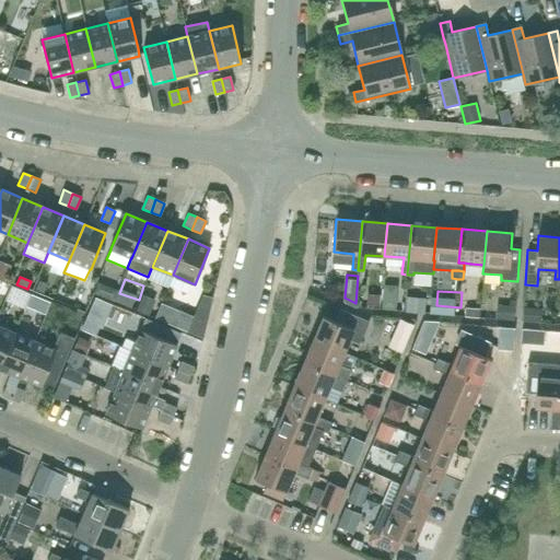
[(396,293),(383,292),(382,303),(396,304),(396,293)]
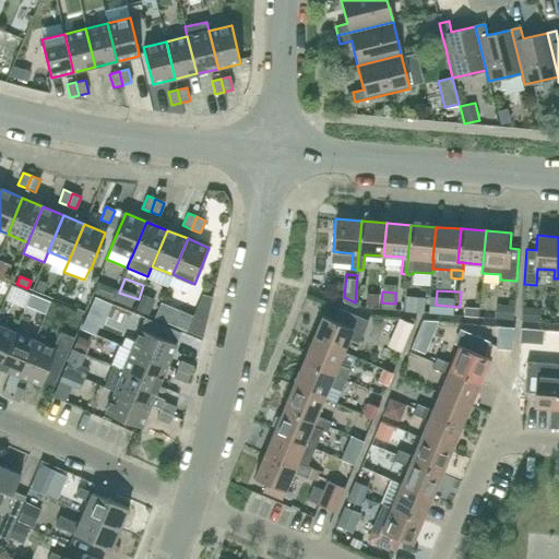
[(379,293),(366,293),(366,302),(379,304),(379,293)]
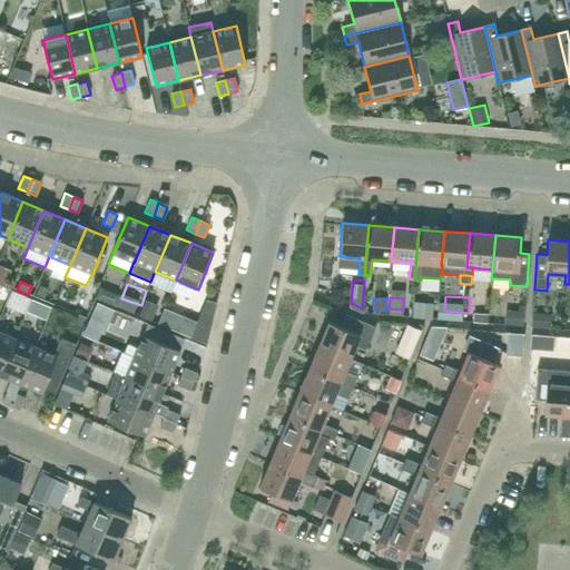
[(431,318),(432,306),(414,305),(413,317),(431,318)]
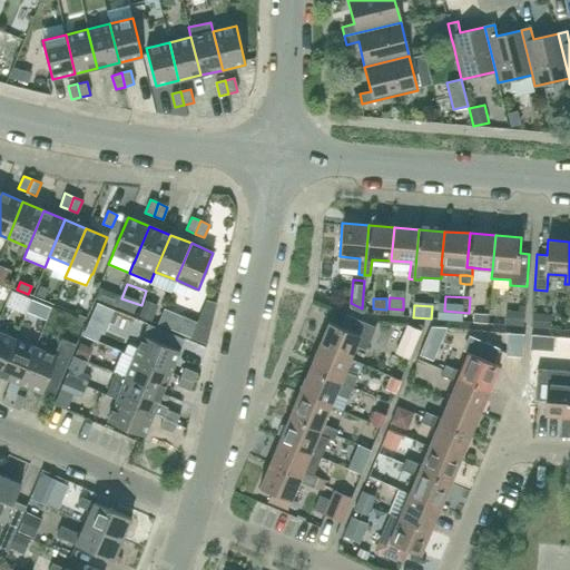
[(188,338),(195,323),(164,311),(157,325),(188,338)]
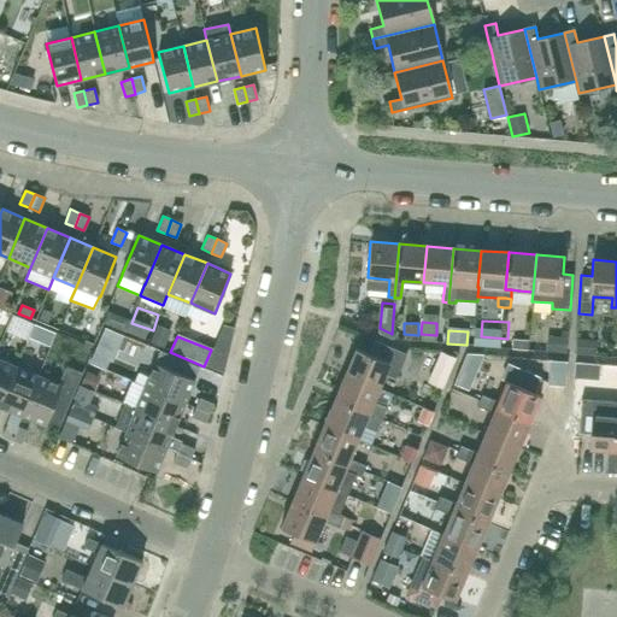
[(378,389),(389,363),(356,348),(345,375),(378,389)]
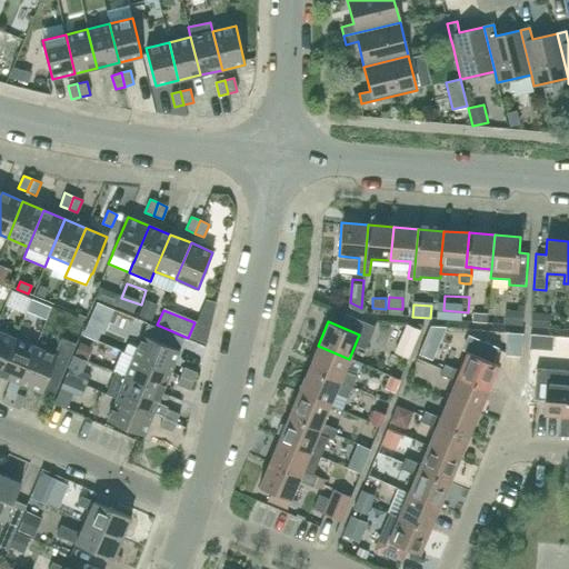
[(168,345),(172,333),(148,323),(133,357),(170,371),(180,350),(168,345)]
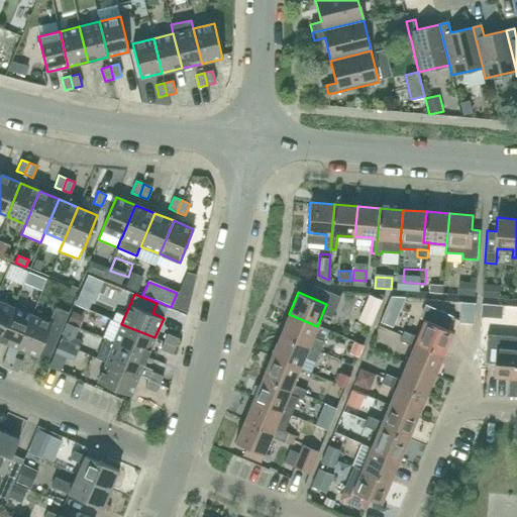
[(381,300),(369,295),(358,318),(371,323),(381,300)]
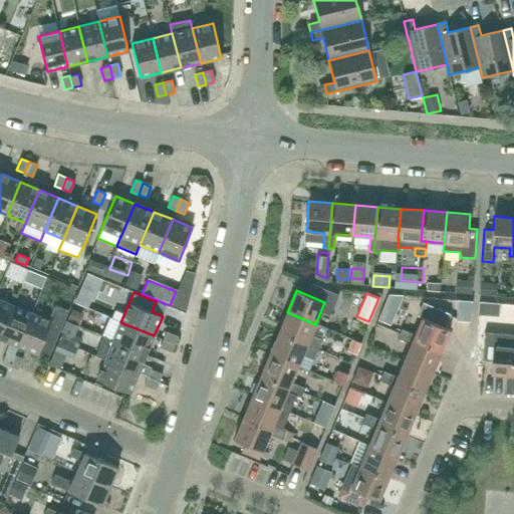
[(484,307),(505,308),(506,294),(484,293),(484,307)]
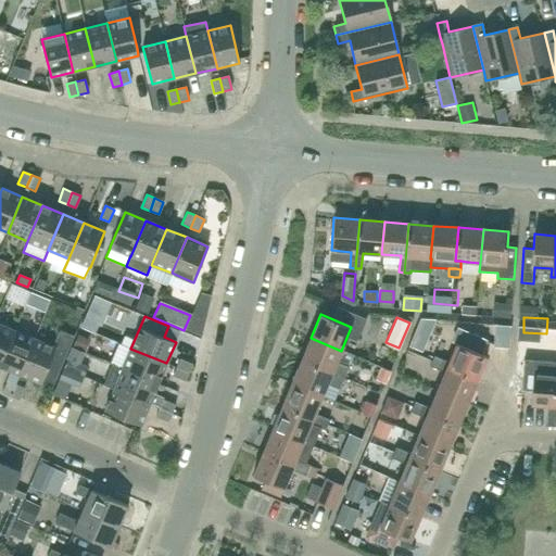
[(0,364),(14,330),(0,324),(0,364)]
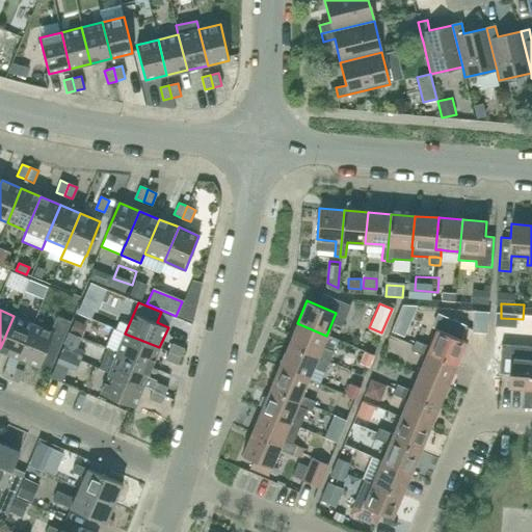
[(486,345),(489,312),(474,311),(471,344),(486,345)]
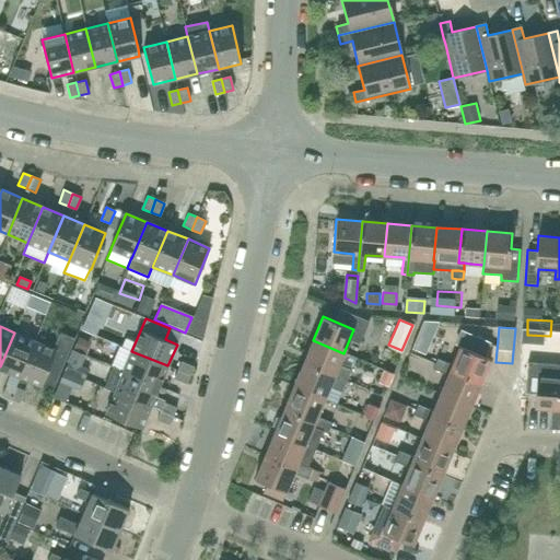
[(0,369),(20,377),(35,341),(14,333),(0,366),(0,369)]
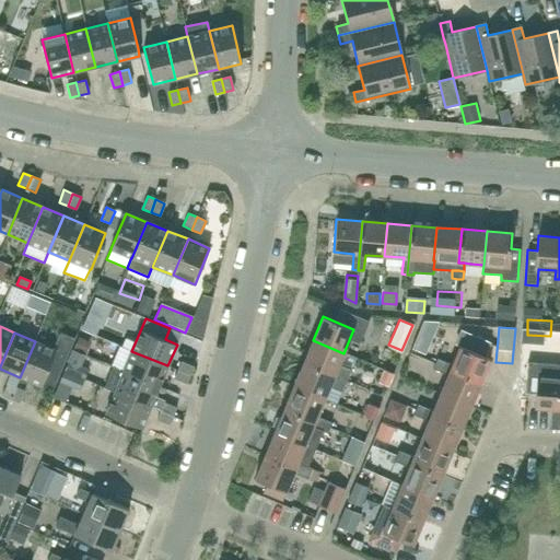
[(54,387),(74,338),(60,333),(54,349),(35,341),(20,377),(42,386),(43,382),(54,387)]
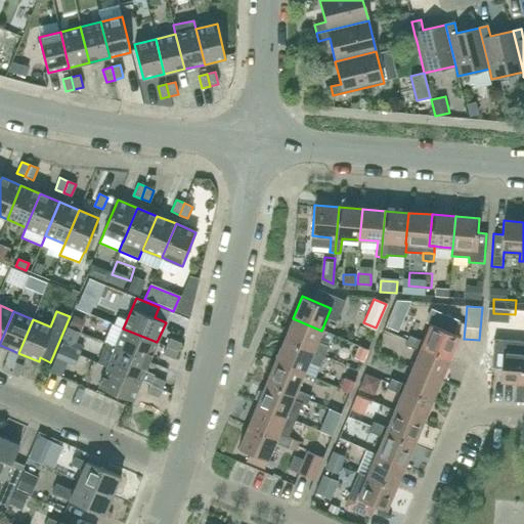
[(293,318),(284,340),(307,349),(323,356),(328,346),(316,342),(321,331),(293,318)]
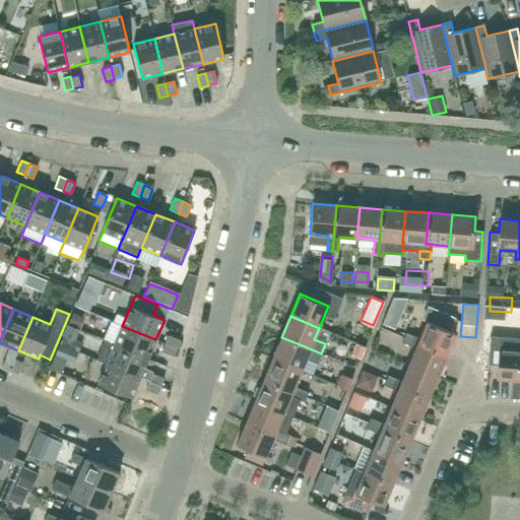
[(409,344),(408,345),(415,348),(417,343),(446,355),(455,333),(427,322),(419,338),(412,336),(412,338),(410,340),(409,344)]
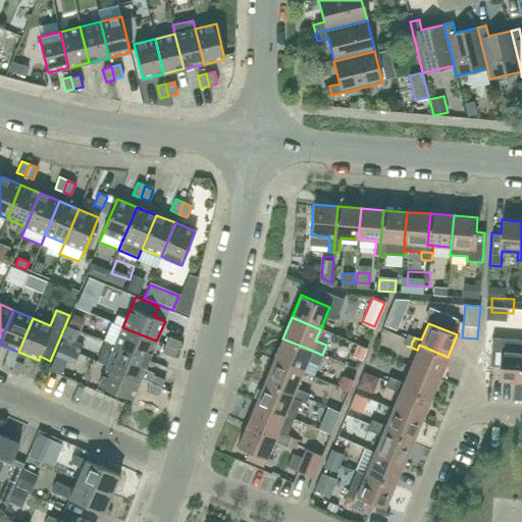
[(149,360),(156,341),(122,327),(115,346),(149,360)]
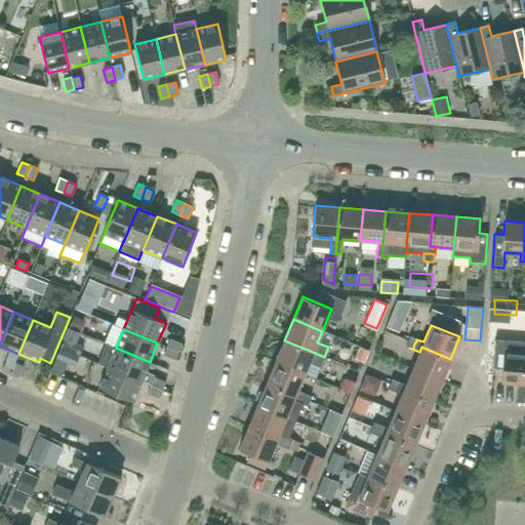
[(408,340),(406,346),(412,349),(413,348),(414,344),(416,341),(416,339),(410,336),(408,340)]
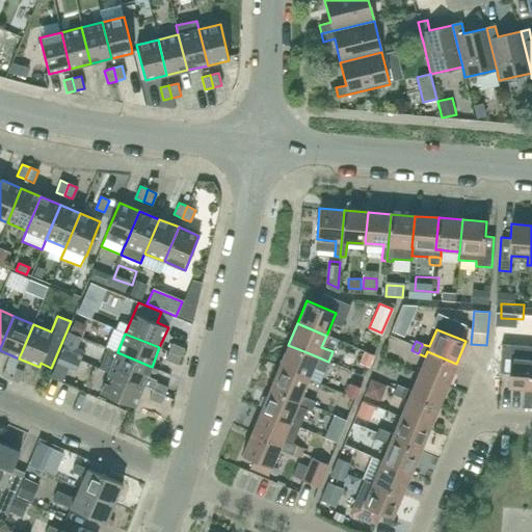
[(181,356),(184,348),(173,343),(168,351),(181,356)]
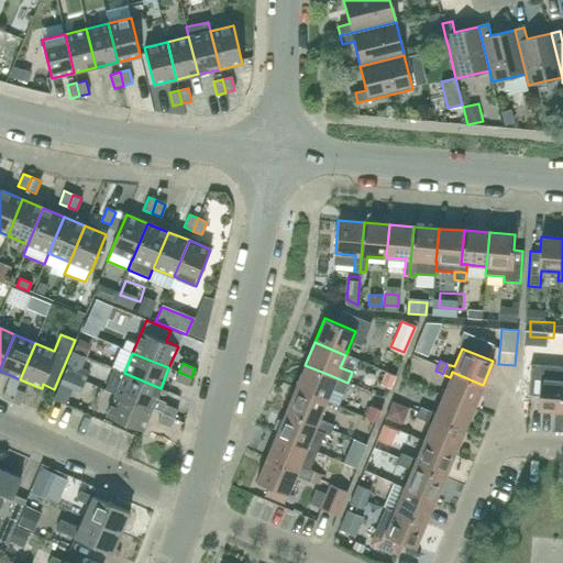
[(522,363),(521,377),(528,384),(529,385),(528,395),(539,396),(538,409),(555,411),(559,411),(561,411),(562,399),(562,384),(562,366),(531,364),(522,363)]
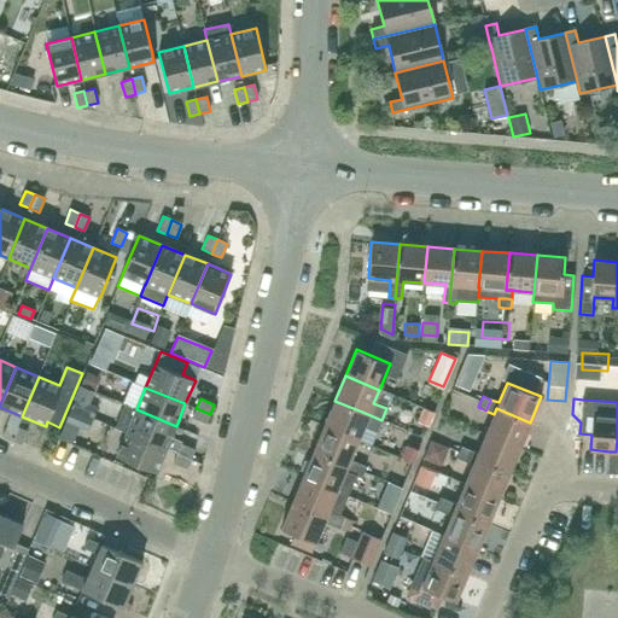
[(334,401),(325,426),(359,441),(363,427),(377,432),(379,426),(382,420),(362,412),(334,401)]
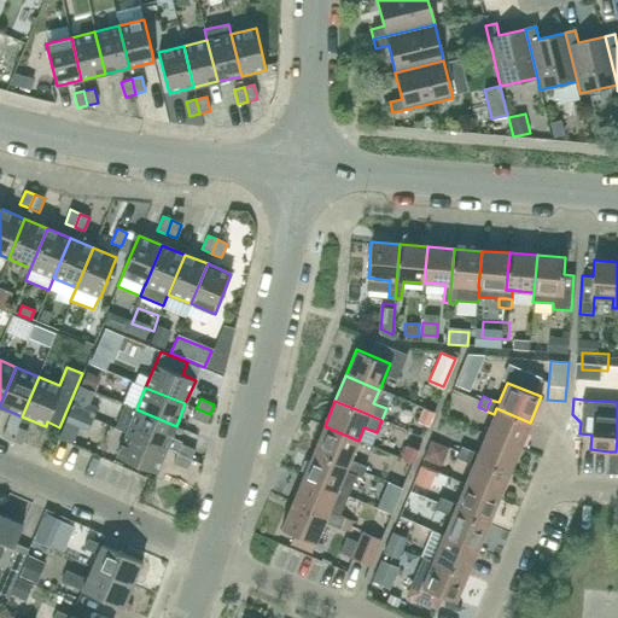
[(205,424),(210,414),(196,408),(192,418),(205,424)]
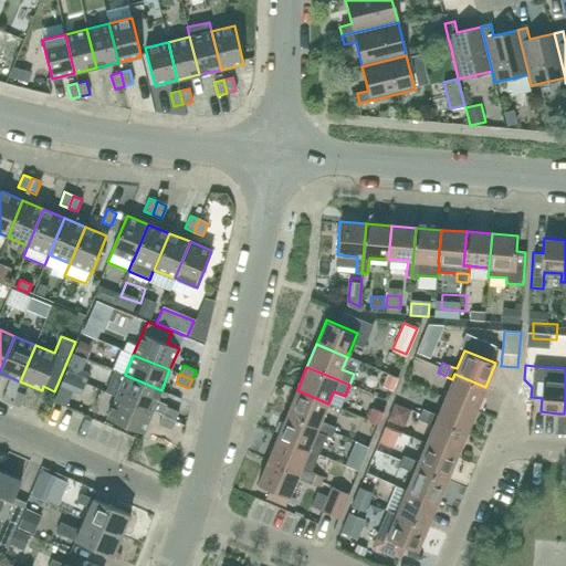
[(450,385),(444,397),(475,410),(485,387),(454,374),(452,379),(450,385)]
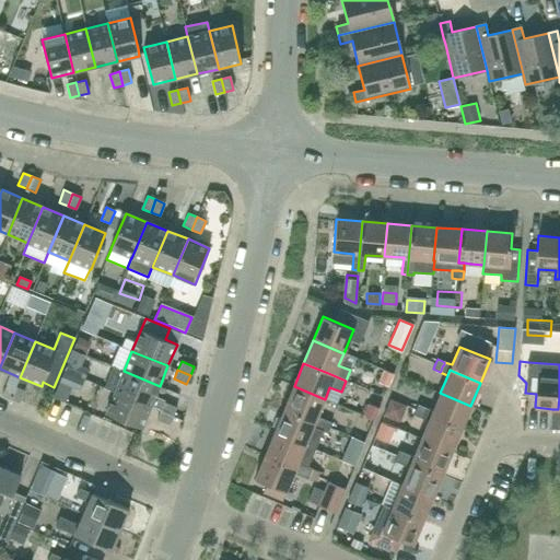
[(154,398),(160,386),(124,371),(115,392),(151,407),(161,411),(173,417),(176,408),(154,398)]
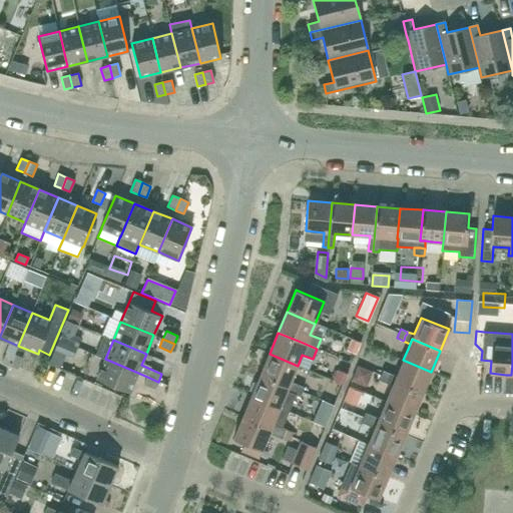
[(68,353),(71,346),(60,341),(57,349),(68,353)]
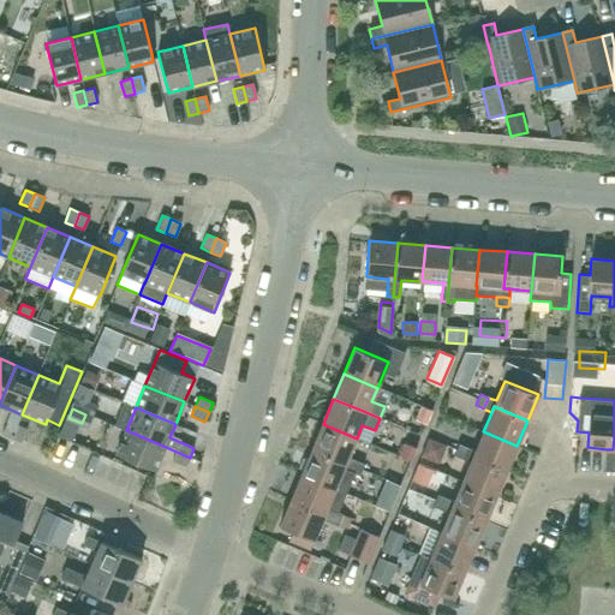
[(12,439),(17,425),(9,422),(3,435),(12,439)]
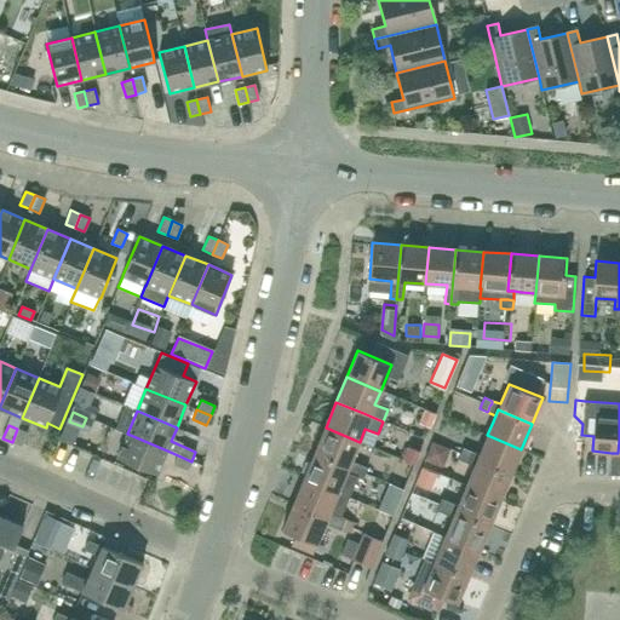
[(326,428),(315,453),(349,468),(351,461),(360,442),(326,428)]
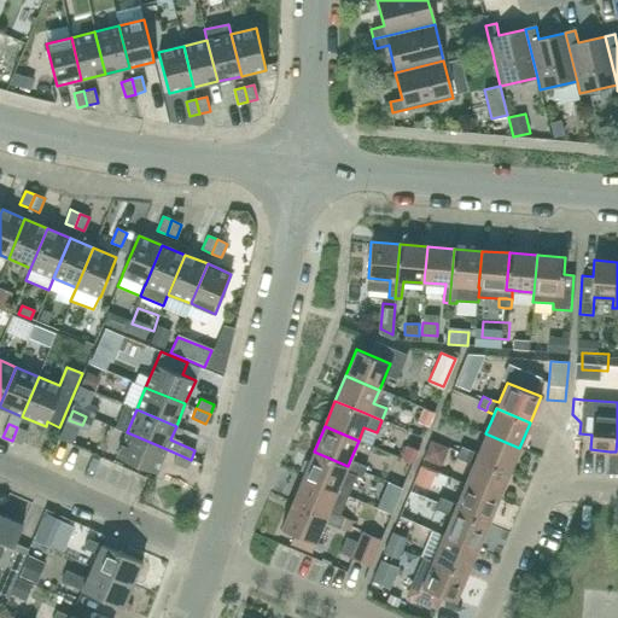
[(22,444),(27,431),(17,427),(12,441),(22,444)]
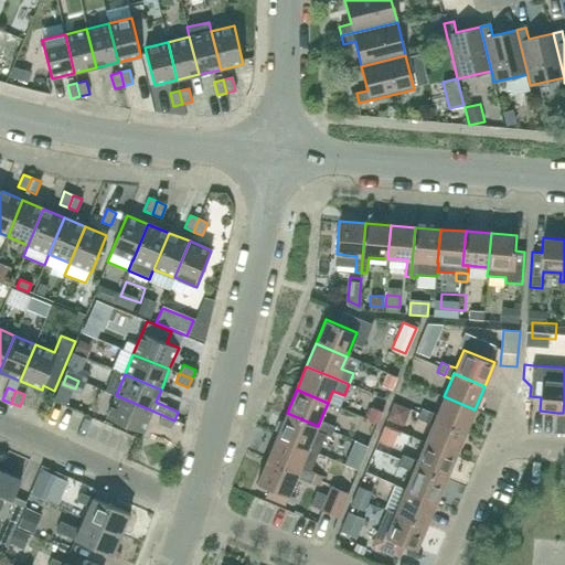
[(144,433),(152,411),(116,395),(106,417),(144,433)]
